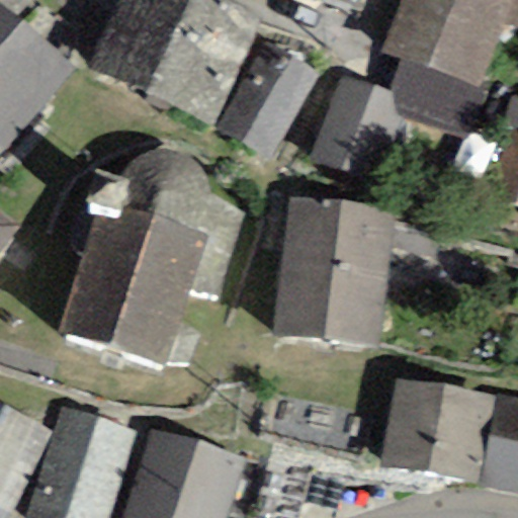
[(264,19),(223,0),(117,0),(86,67),(212,126),(264,19)]
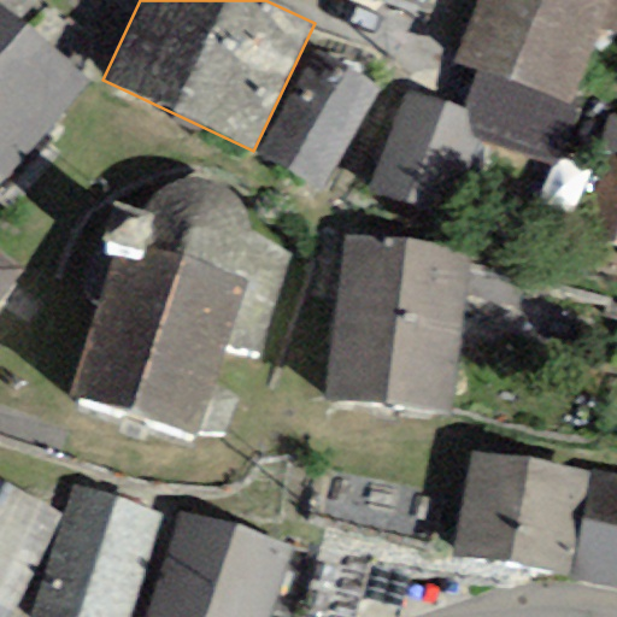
[(607,0),(475,0),(452,60),(477,70),(568,105),(597,33),(607,0)]
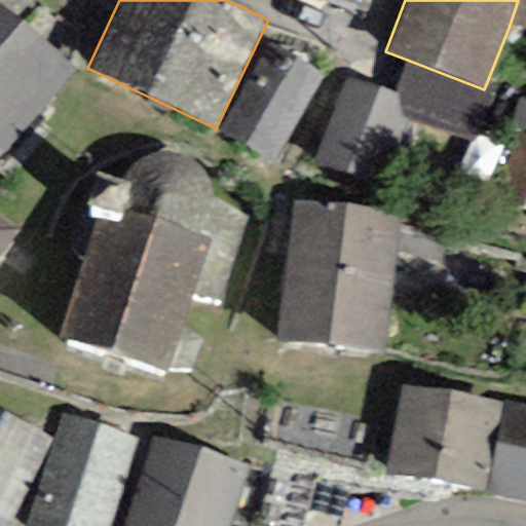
[(525,0),(518,0),(509,28),(525,30),(525,0)]
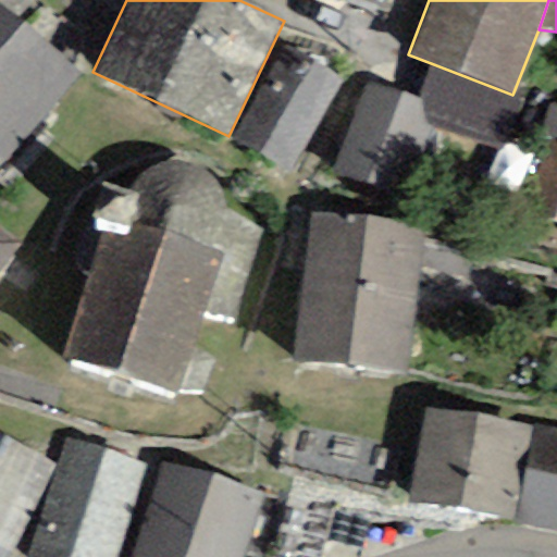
[(0,164),(77,76),(0,10),(0,164)]
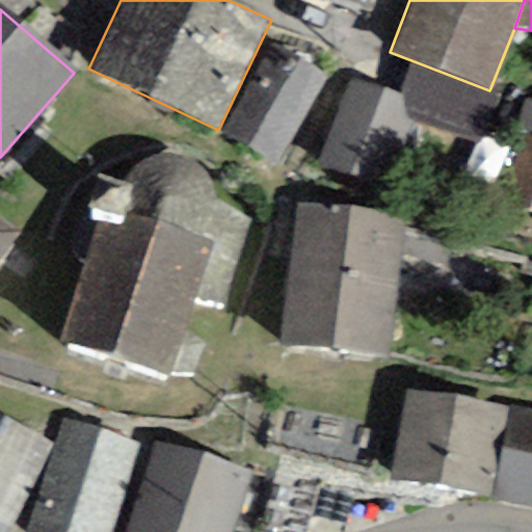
[(220,132),(274,165),(328,77),(274,44),(220,132)]
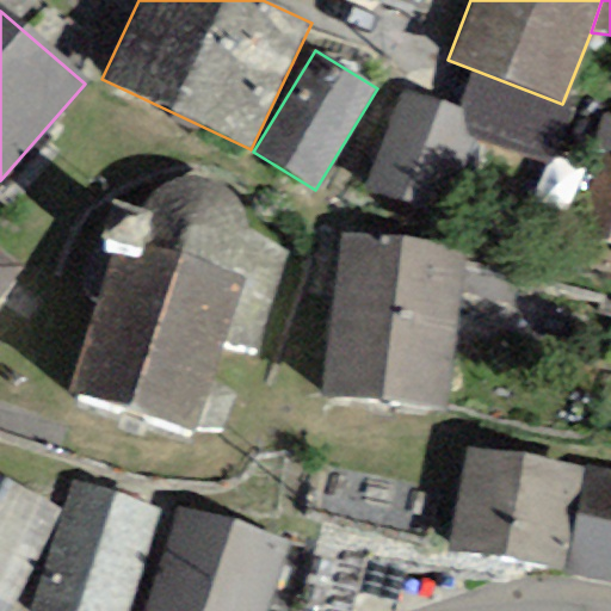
[(562,104),(473,69),(458,110),(466,136),(559,168),(580,111),(562,104)]
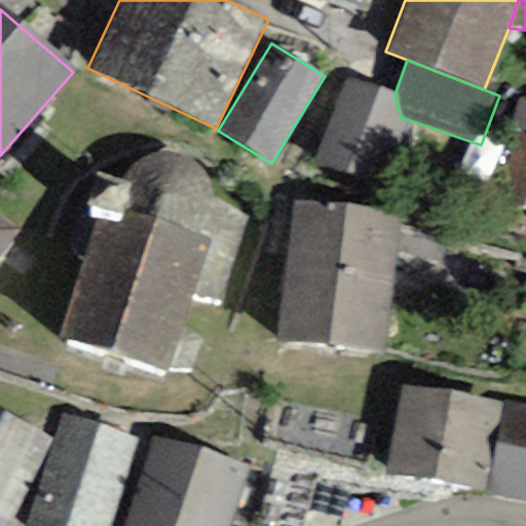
[(395,95),(345,80),(311,162),(382,182),(401,117),(395,95)]
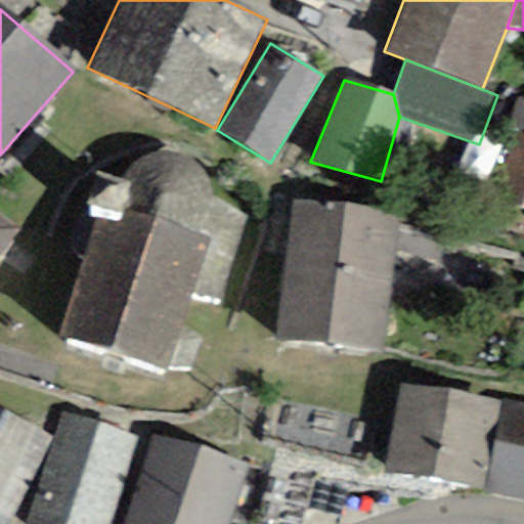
[(523,99),(518,97),(509,126),(518,129),(523,130),(523,99)]
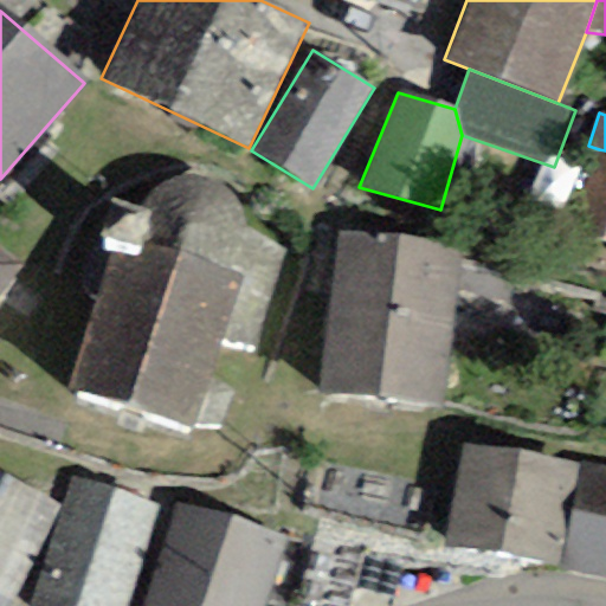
[(605,150),(599,149),(571,232),(605,244),(605,150)]
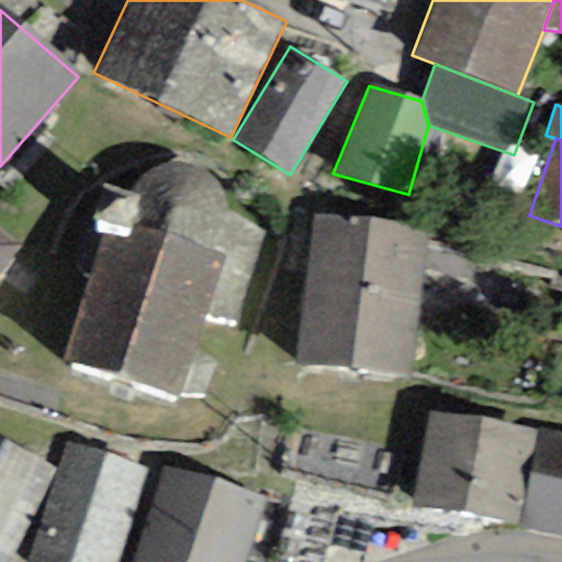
[(108,222),(62,360),(182,397),(206,315),(233,325),(263,227),(227,213),(227,203),(223,192),(217,178),(211,172),(200,167),(192,164),(182,163),(173,163),(165,164),(153,168),(137,180),(134,186),(131,197),(93,218),(108,222)]
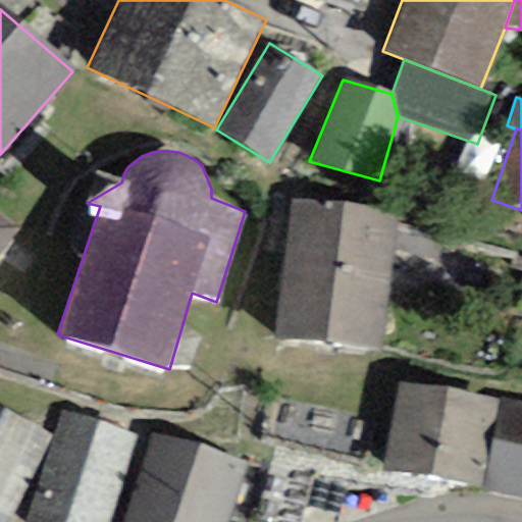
[(396,209),(289,198),(274,340),(381,351),(396,209)]
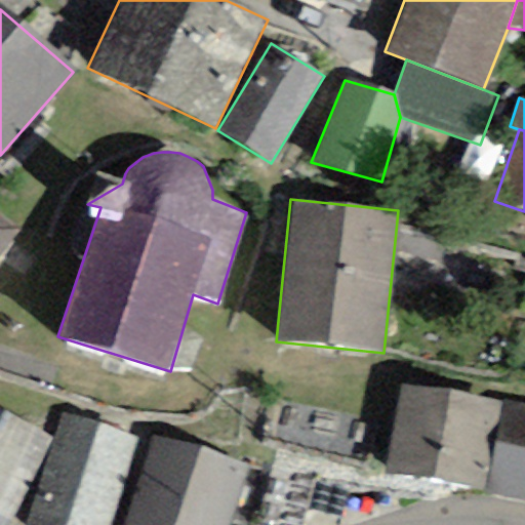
[(0,220),(0,255),(16,234),(0,220)]
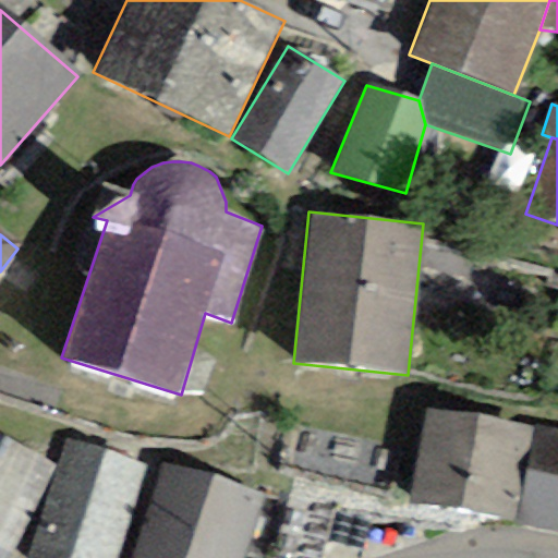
[(533,428),(425,411),(410,506),(518,524),(533,428)]
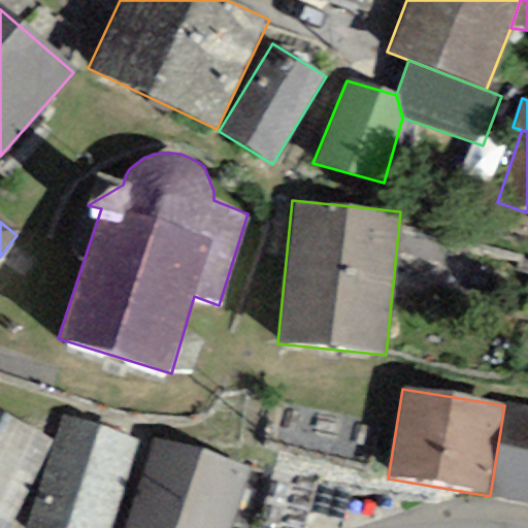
[(527,408),(504,405),(490,496),(527,502),(527,408)]
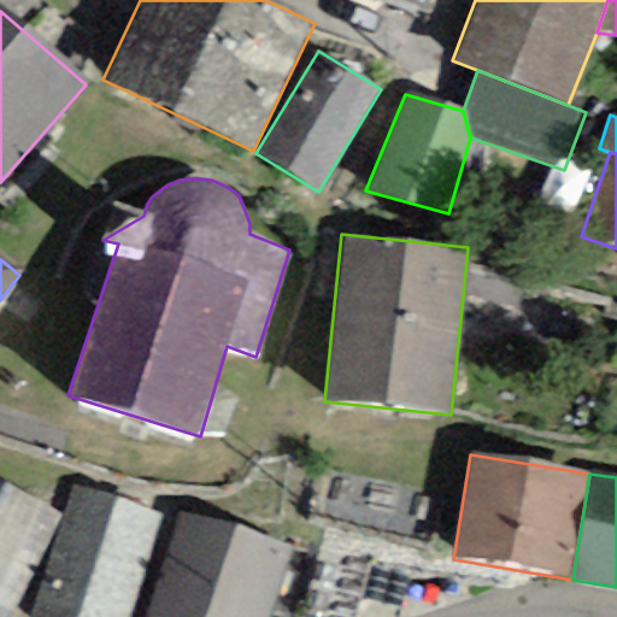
[(11,616),(65,517),(3,486),(0,488),(0,616),(11,616)]
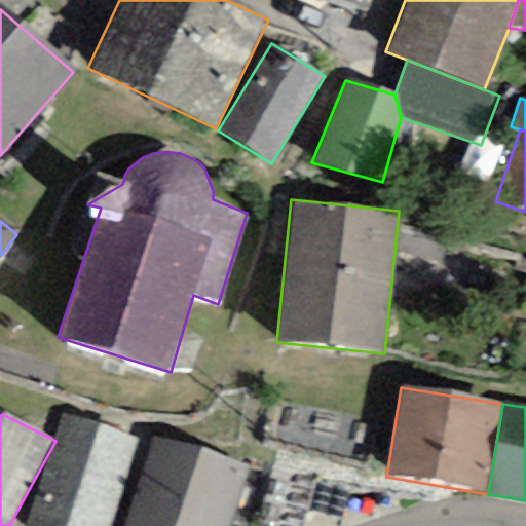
[(110,525),(141,442),(65,414),(55,441),(25,525),(110,525)]
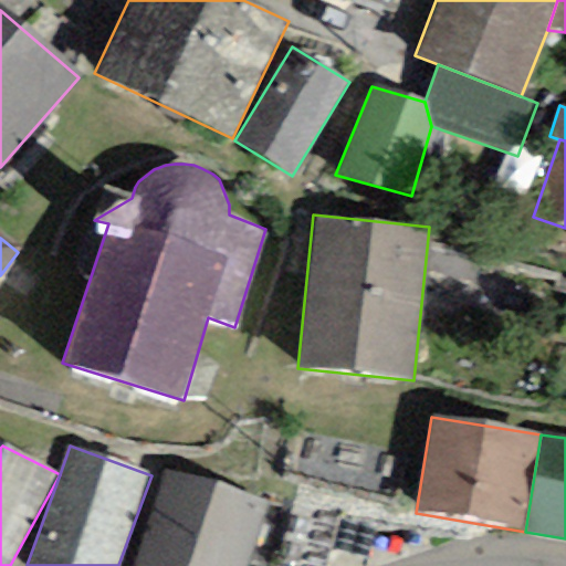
[(166,469),(132,565),(245,565),(268,504),(166,469)]
